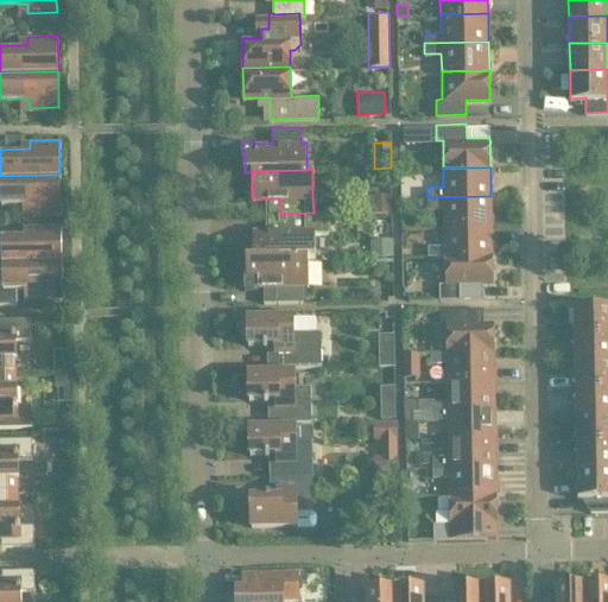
[(61,210),(59,175),(0,176),(0,203),(31,202),(31,211),(61,210)]
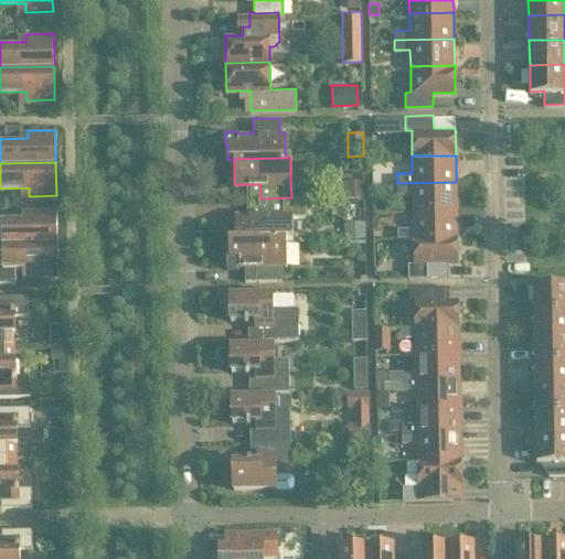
[(363,180),(344,180),(344,199),(364,197),(363,180)]
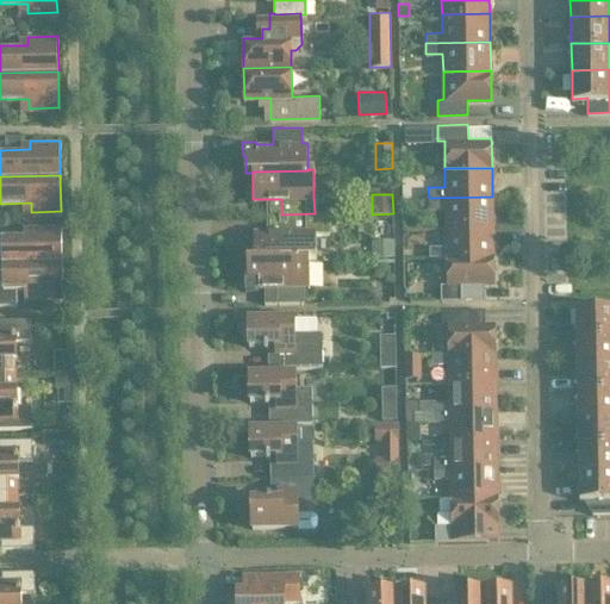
[(492,197),(429,198),(429,207),(446,207),(446,225),(493,225),(492,197)]
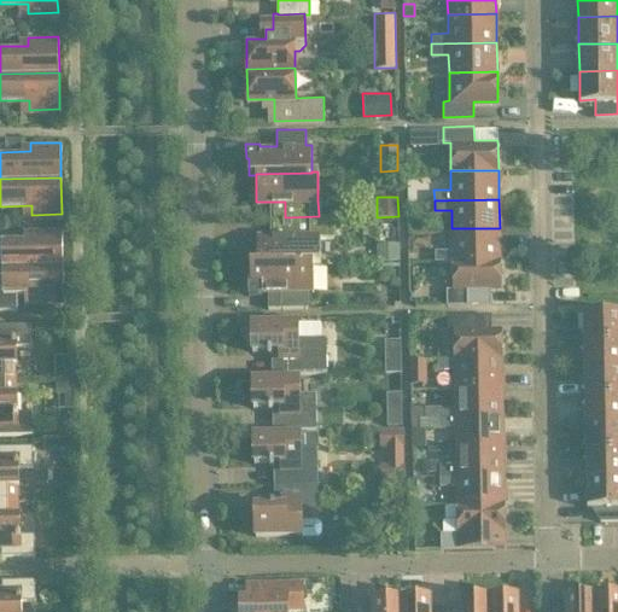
[(319,216),(285,217),(286,233),(257,234),(257,261),(257,262),(313,261),(313,262),(319,262),(319,235),(334,235),(334,215),(319,215),(319,216)]
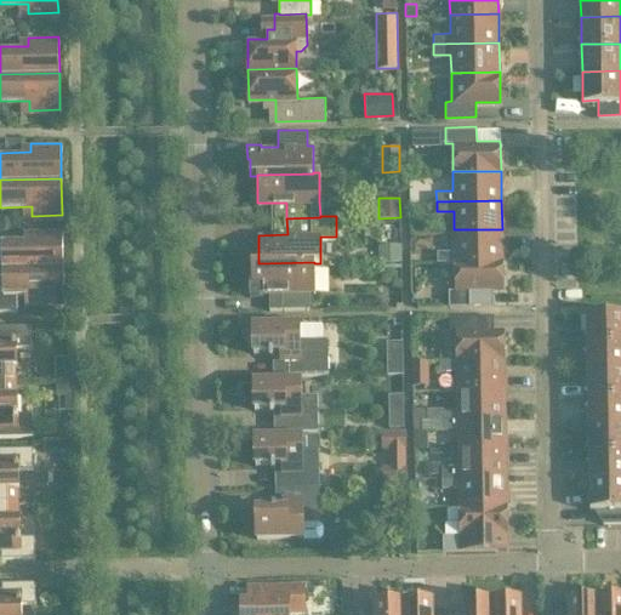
[(1,266),(63,265),(62,228),(32,229),(33,238),(1,239),(1,266)]
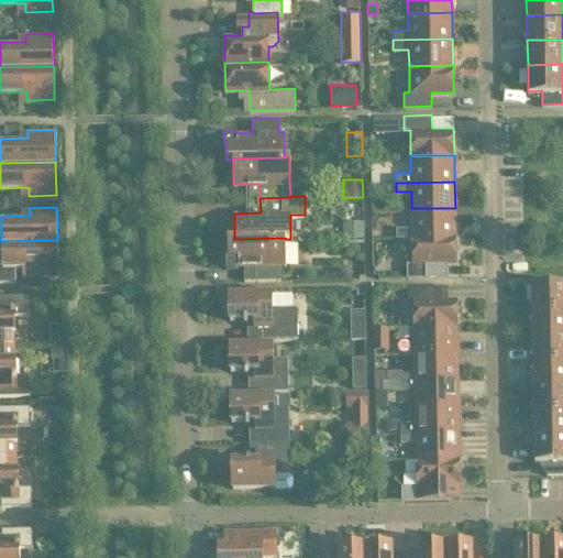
[(455,208),(411,208),(411,226),(396,226),(396,236),(411,236),(411,234),(455,234),(455,208)]
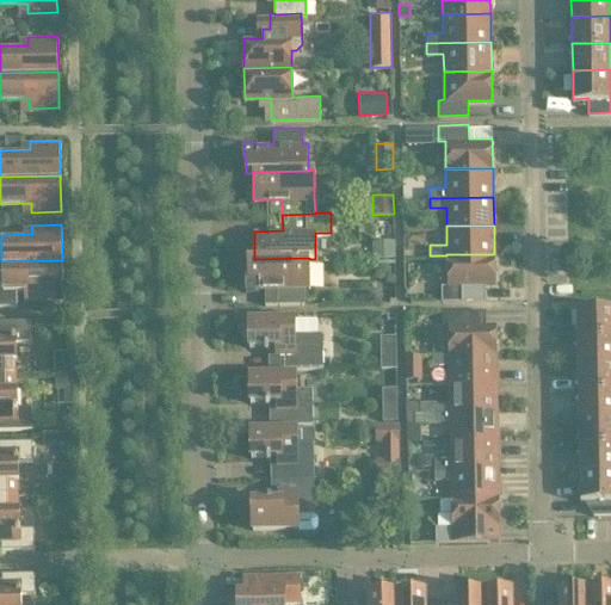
[(372,238),(372,255),(394,255),(394,238),(372,238)]
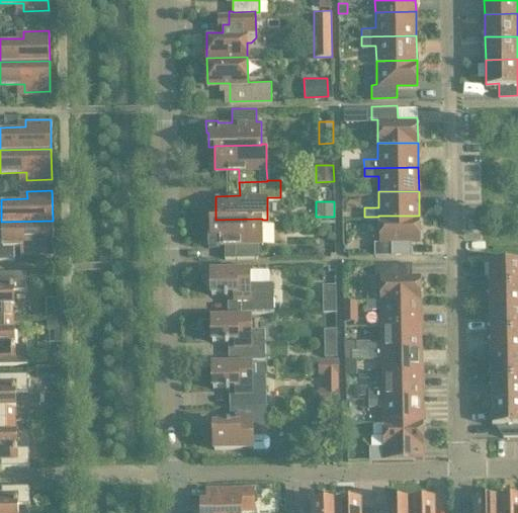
[(378,216),(378,217),(379,240),(374,240),(374,253),(400,253),(400,241),(420,240),(419,216),(378,216)]
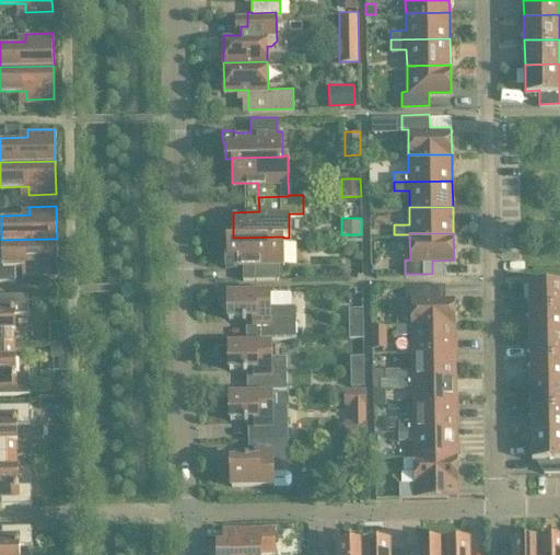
[(233,238),(233,236),(226,236),(226,252),(224,252),(224,265),(237,265),(237,263),(243,263),(243,277),(279,276),(279,262),(284,262),(283,238),(283,236),(233,238)]
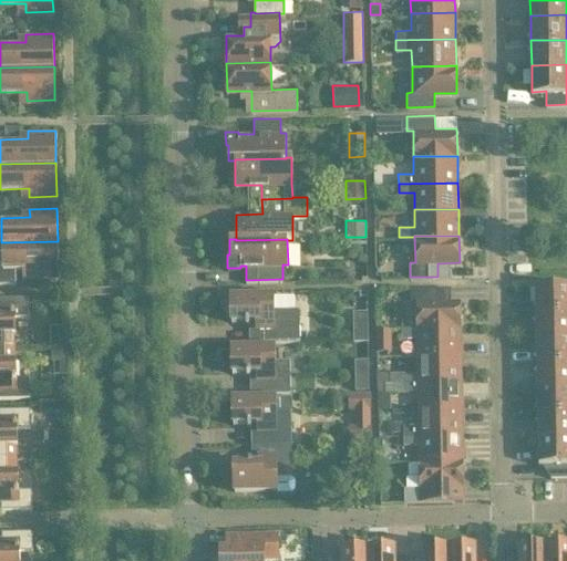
[(2,267),(0,266),(0,282),(17,282),(17,268),(30,267),(31,276),(58,274),(58,241),(1,242),(2,267)]
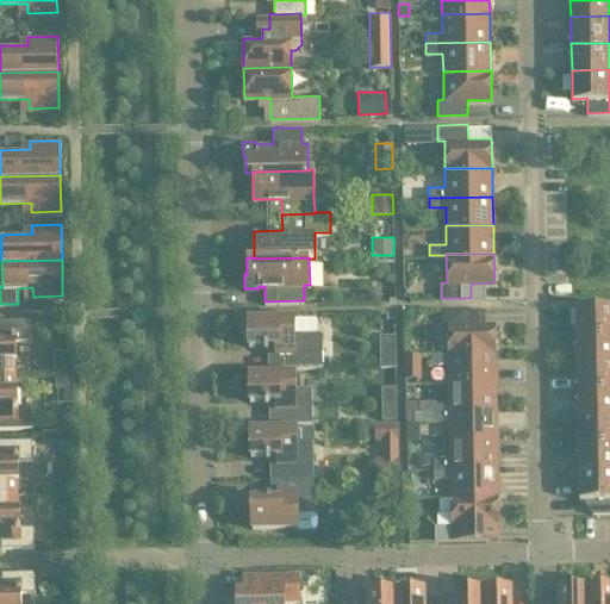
[(577,334),(609,332),(609,304),(576,305),(577,334)]
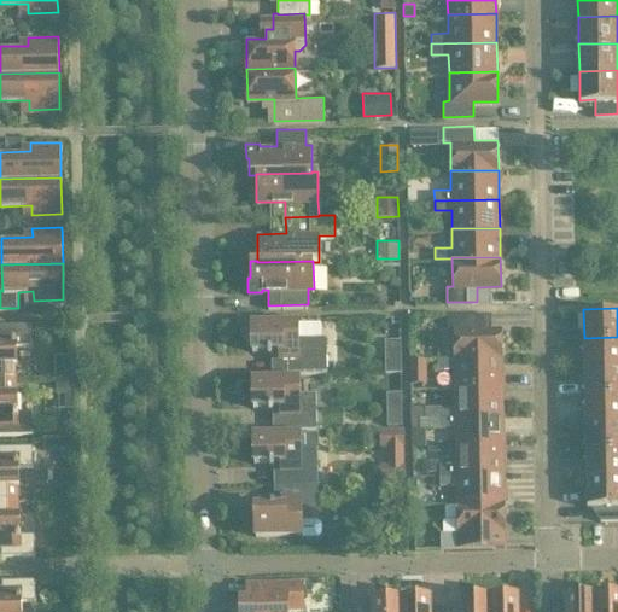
[(454,356),(502,355),(501,325),(478,326),(477,312),(447,312),(447,328),(453,327),(454,356)]
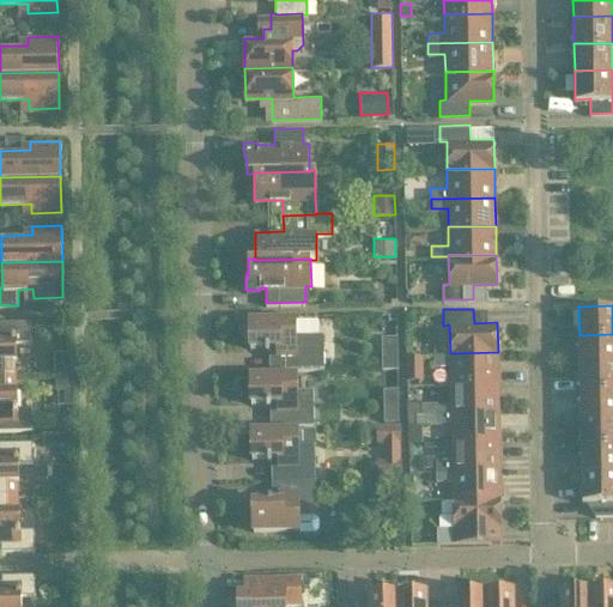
[(296,317),(249,319),(249,346),(266,346),(266,348),(269,348),(269,369),(325,368),(323,332),(296,333),(296,317)]
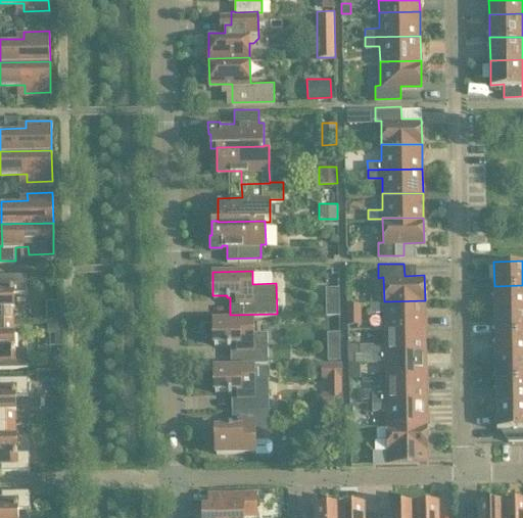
[(0,319),(12,319),(12,305),(14,305),(13,290),(26,290),(26,272),(0,272),(0,319)]
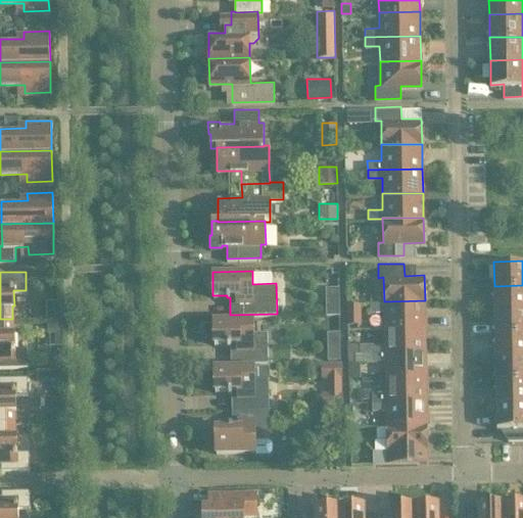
[(339,284),(326,285),(327,313),(340,313),(339,284)]
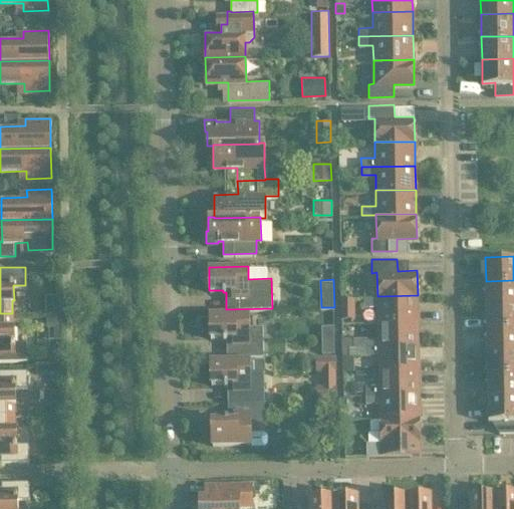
[(513,302),(513,280),(486,281),(486,303),(513,302)]
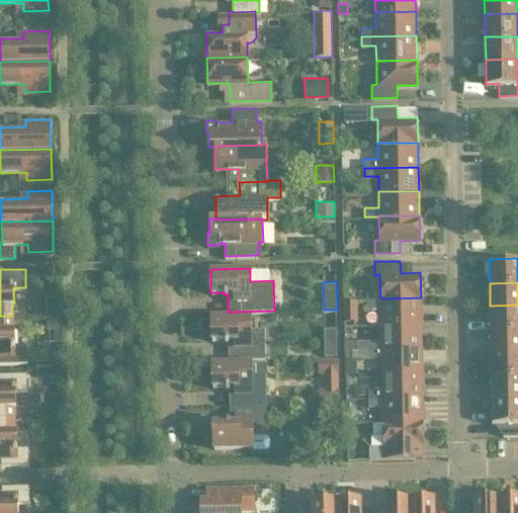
[(380,298),(366,298),(366,308),(380,308),(380,323),(421,322),(421,297),(380,298)]
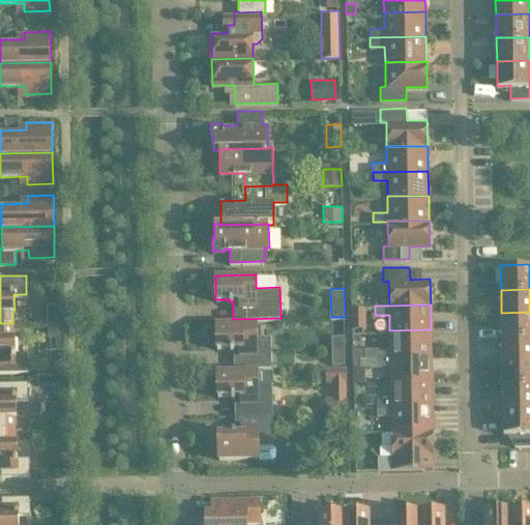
[(365,305),(351,305),(352,327),(366,327),(365,305)]
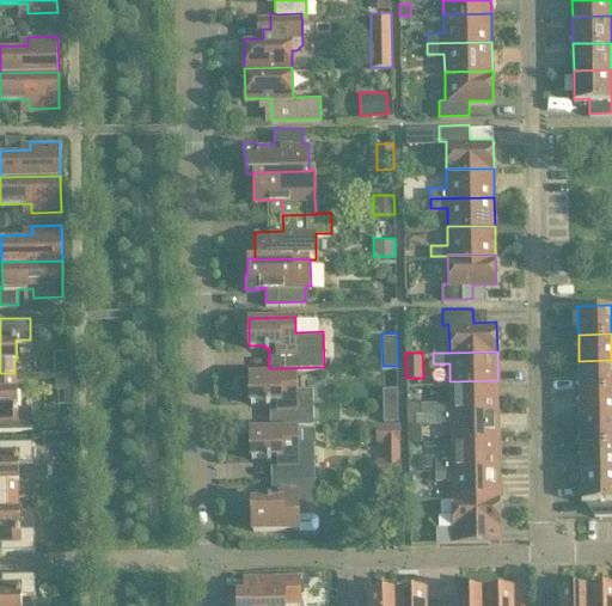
[(611,387),(611,360),(579,361),(579,389),(611,387)]
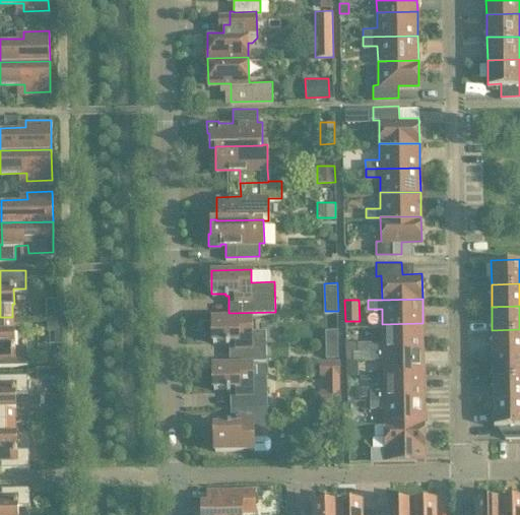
[(252,316),(212,317),(212,340),(226,340),(226,343),(230,342),(230,360),(266,359),(265,328),(252,329),(252,316)]
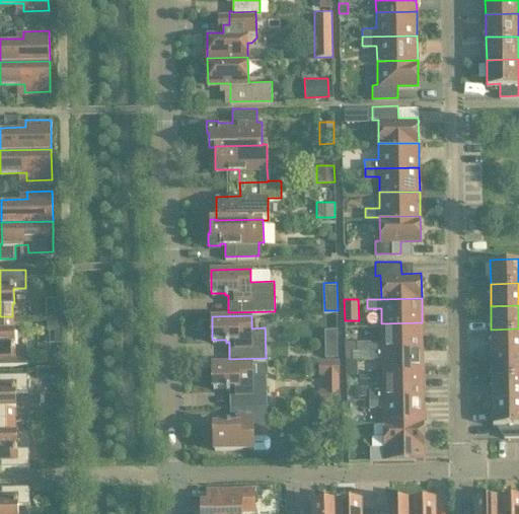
[(12,316),(0,316),(0,362),(27,362),(26,345),(14,345),(14,329),(13,329),(12,316)]
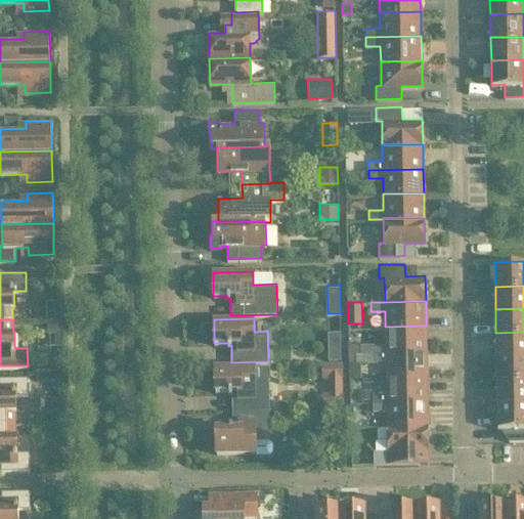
[(359,343),(359,351),(427,350),(426,326),(385,327),(386,342),(372,343),(359,343)]
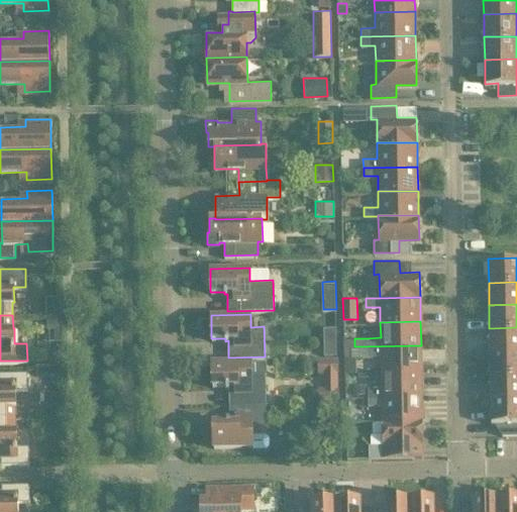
[(516,350),(516,327),(489,328),(490,351),(516,350)]
